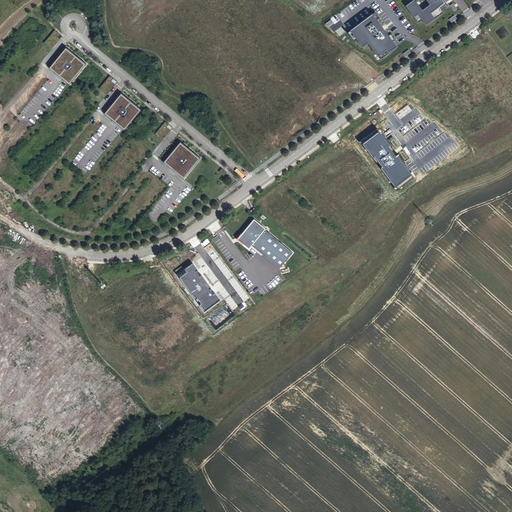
[(423,26),(440,14),(436,8),(441,4),(437,0),(403,0),(406,4),(402,7),(415,24),(419,21),(423,26)]
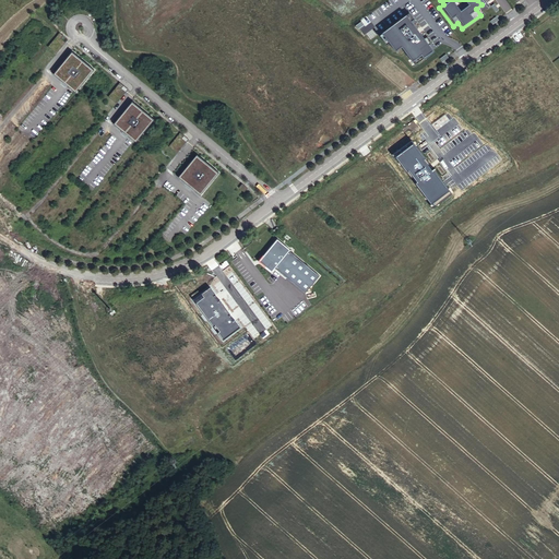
[(411,67),(429,52),(403,16),(378,34),(392,52),(397,48),(411,67)]
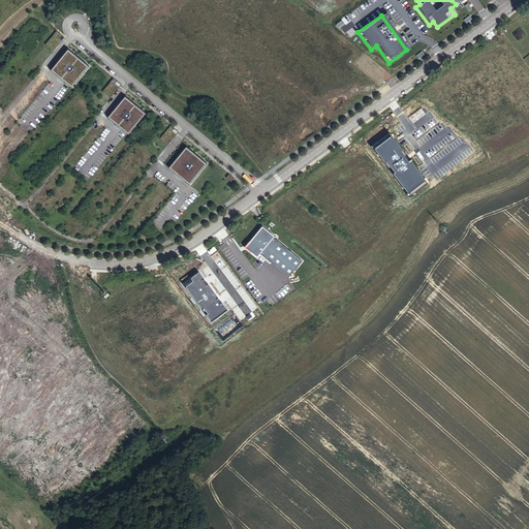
[(57,31),(45,44),(54,51),(62,40),(58,36),(60,34),(57,31)]
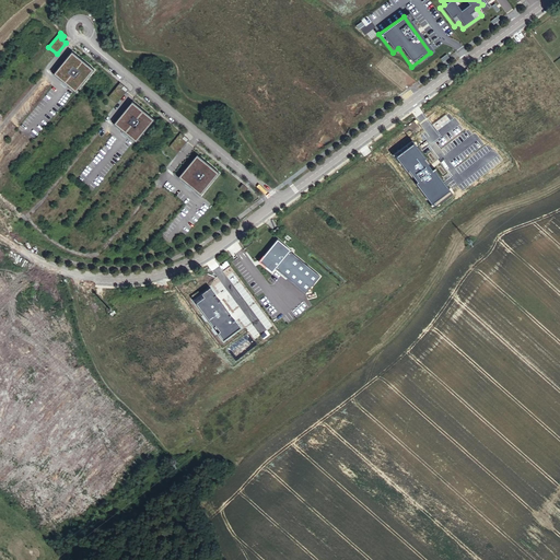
[(72,53),(55,74),(77,92),(94,70),(72,53)]
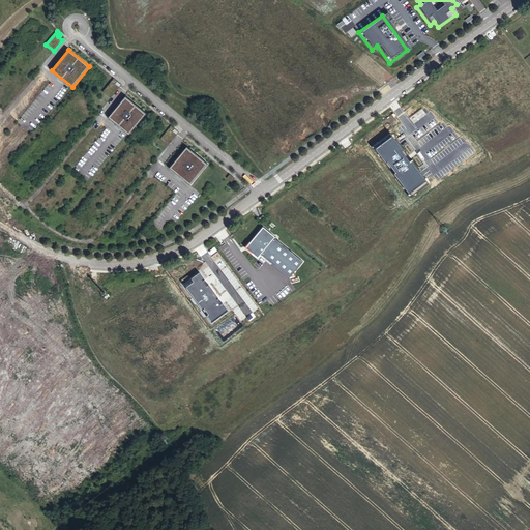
[(121,85),(114,79),(104,92),(111,98),(121,85)]
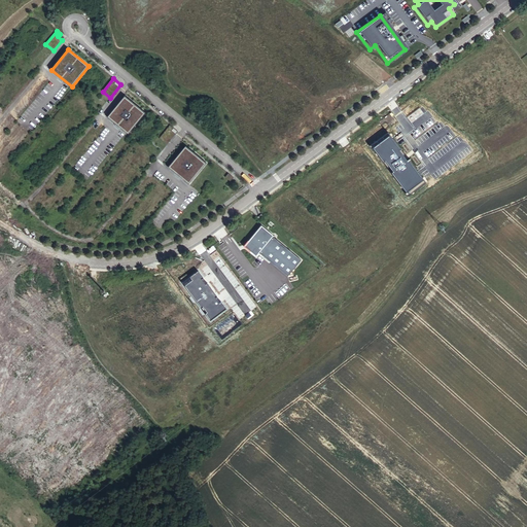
[(146,113),(127,98),(109,118),(129,134),(146,113)]
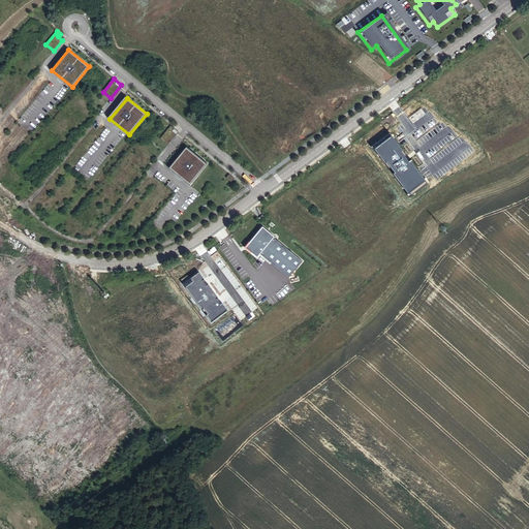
[(178,132),(170,125),(160,138),(167,145),(178,132)]
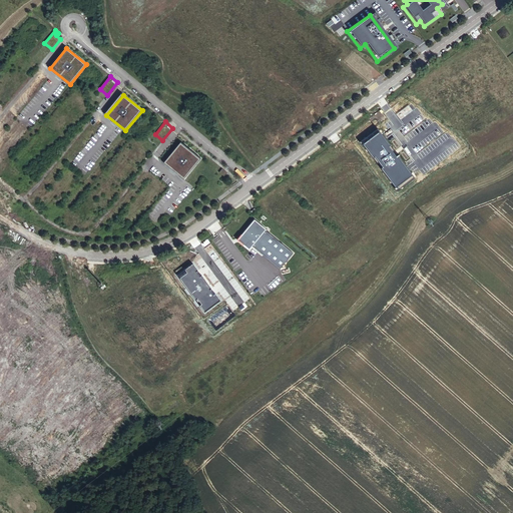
[(181,142),(164,162),(184,179),(201,158),(181,142)]
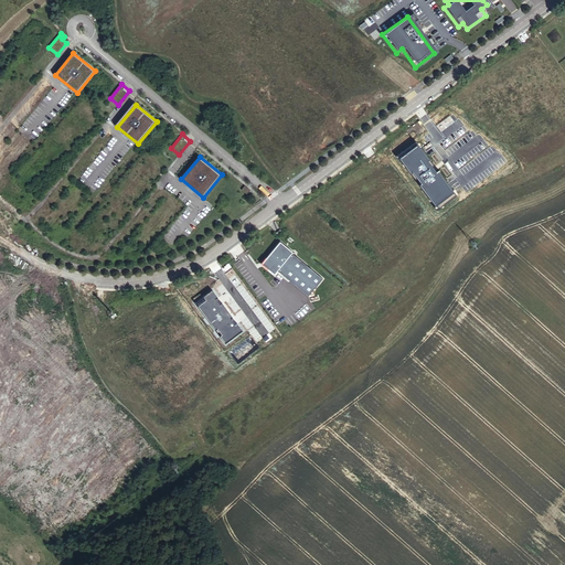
[(279,242),(263,262),(267,265),(265,268),(274,275),(277,270),(308,296),(322,278),(291,253),(291,252),(279,242)]
